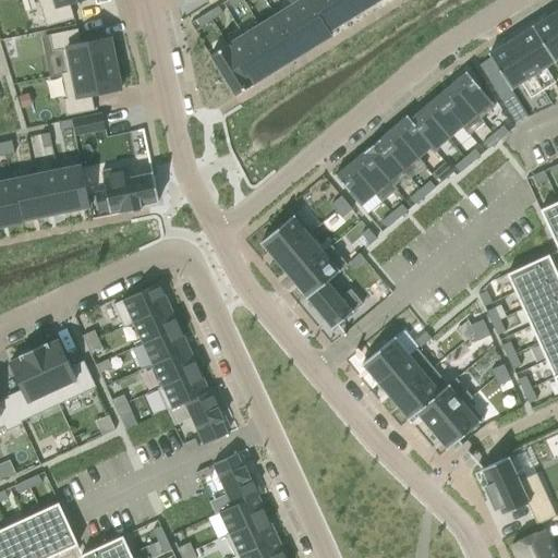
[(51,0),(55,8),(40,12),(46,27),(73,19),(69,4),(83,0),(51,0)]
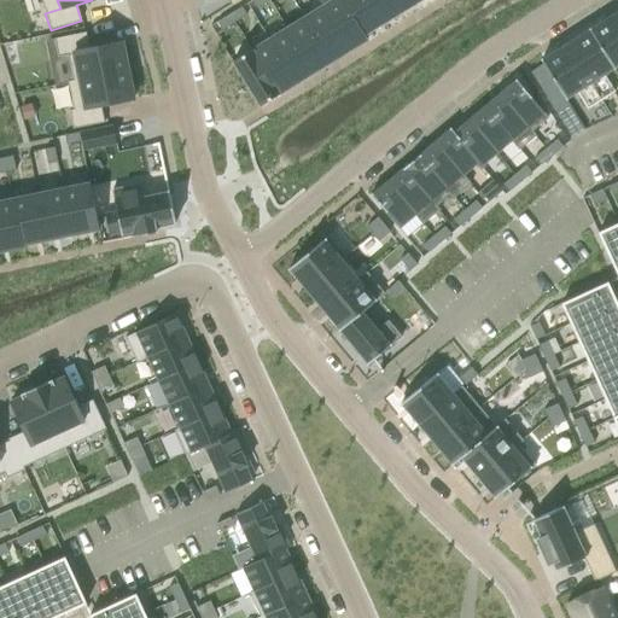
[(334,0),(321,9),(348,52),(366,41),(340,0),(334,0)]
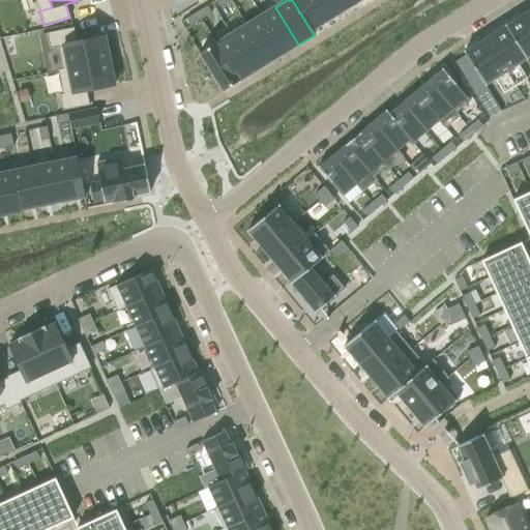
[(313,0),(292,0),(314,35),(315,34),(313,31),(327,22),(313,0)]
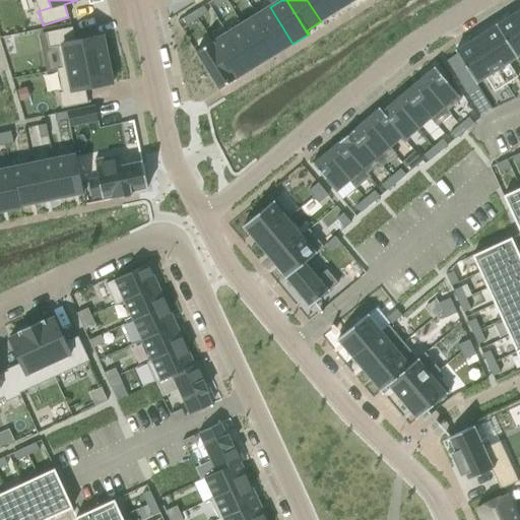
[(327,0),(307,0),(321,21),(335,12),(327,0)]
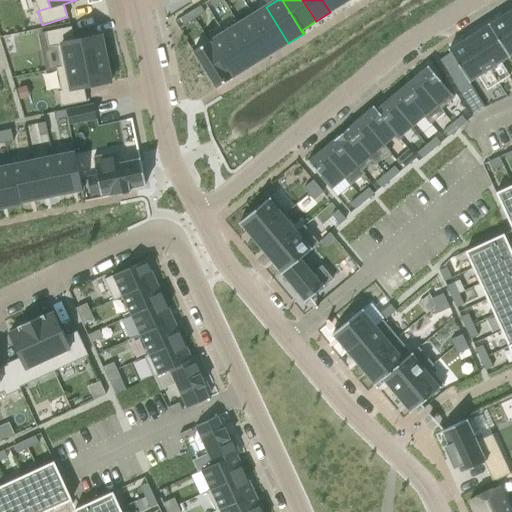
[(342,0),(322,0),(330,12),(345,3),(342,0)]
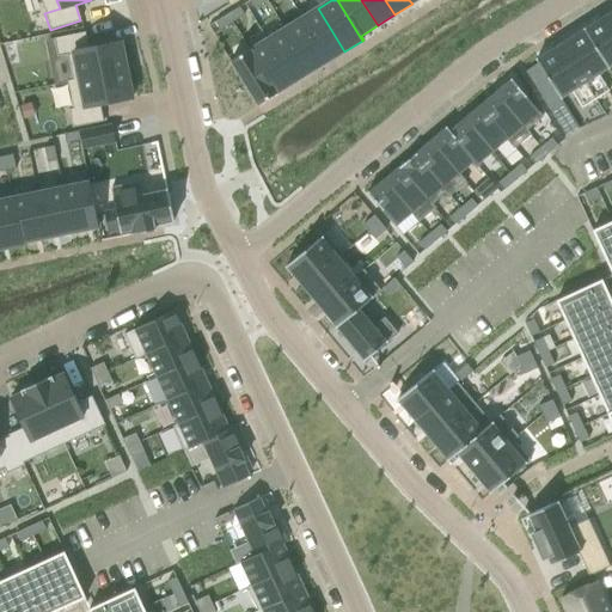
[(238,7),(226,16),(231,24),(244,16),(238,7)]
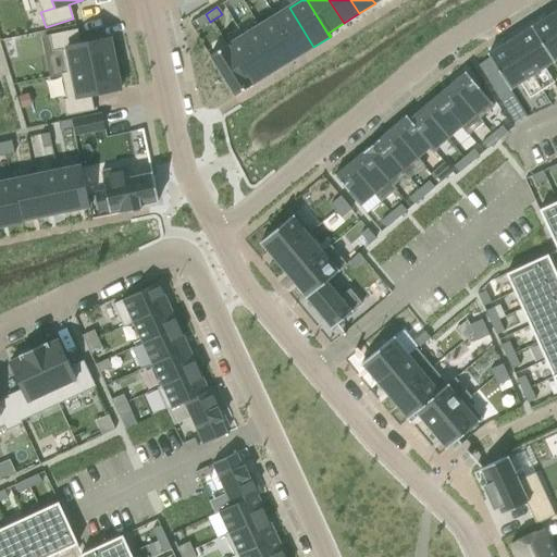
[(289,8),(274,17),(298,57),(313,47),(289,8)]
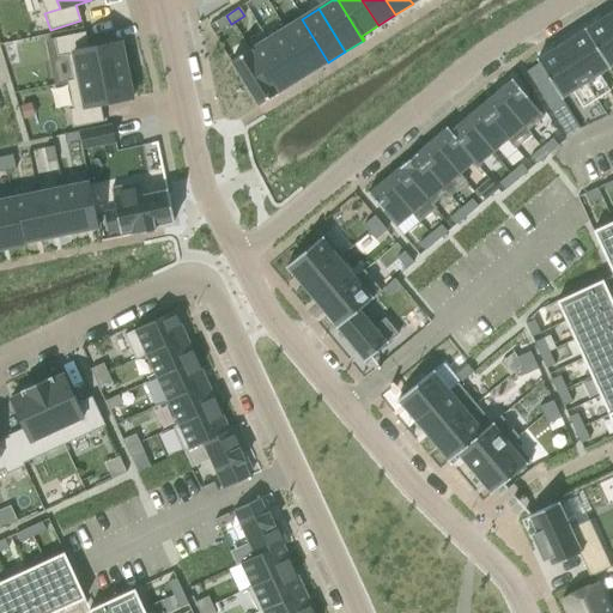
[(226,16),(214,23),(219,31),(231,24),(226,16)]
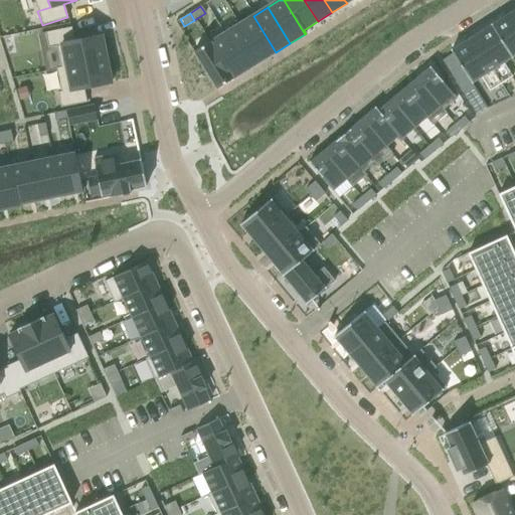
[(514,20),(510,13),(491,25),(511,57),(514,54),(514,20)]
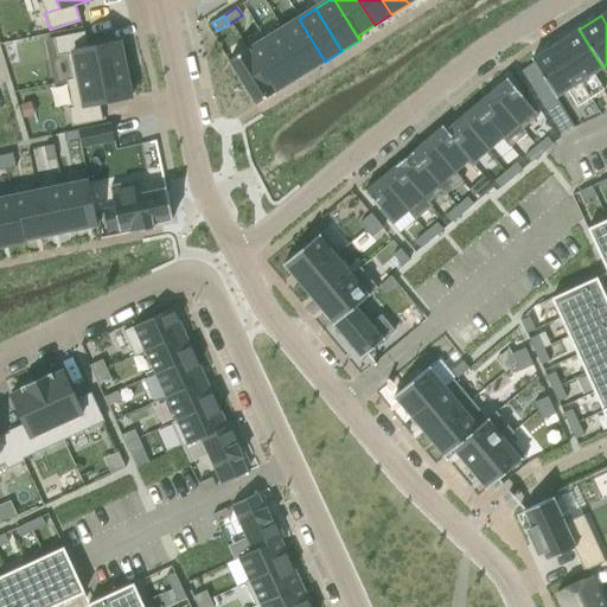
[(299,19),(281,30),(307,72),(325,62),(299,19)]
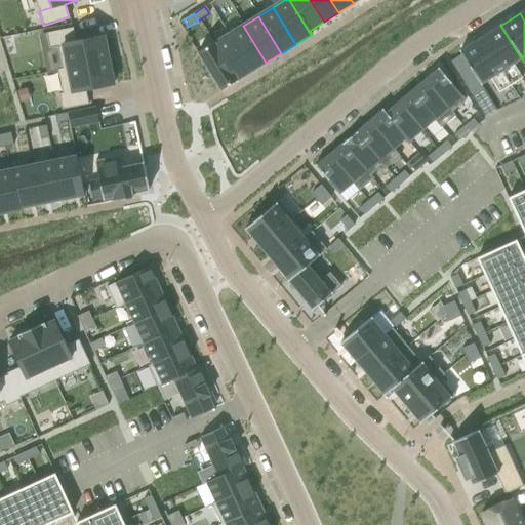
[(243,26),(228,35),(251,72),(266,63),(243,26)]
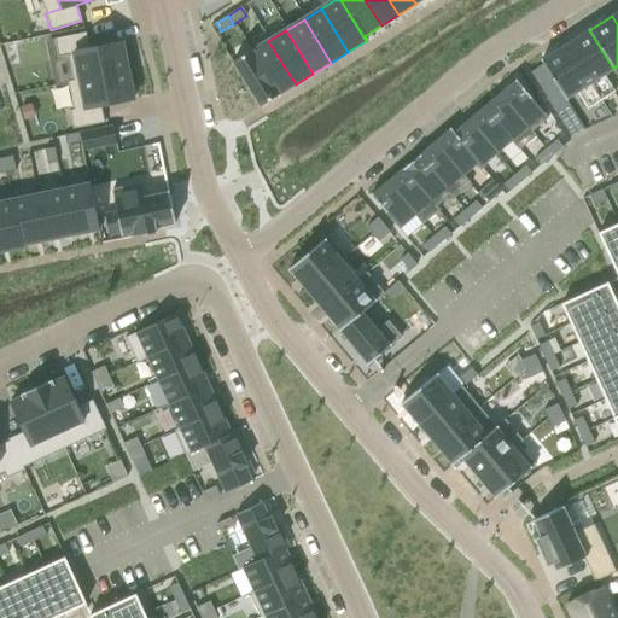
[(589,30),(565,46),(600,101),(614,93),(604,76),(613,69),(589,30)]
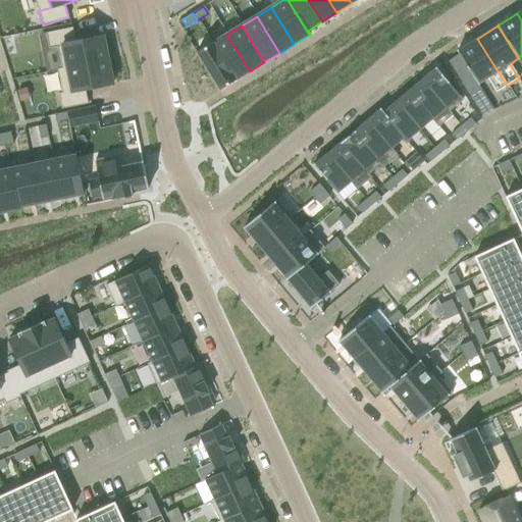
[(71,29),(46,34),(49,49),(57,47),(61,69),(57,69),(57,70),(107,60),(102,37),(74,42),(72,32),(71,29)]
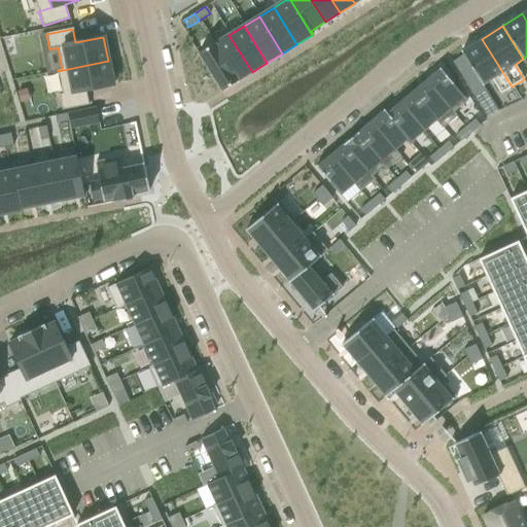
[(214,43),(214,44),(237,81),(238,81),(238,80),(252,72),(229,35),(214,43)]
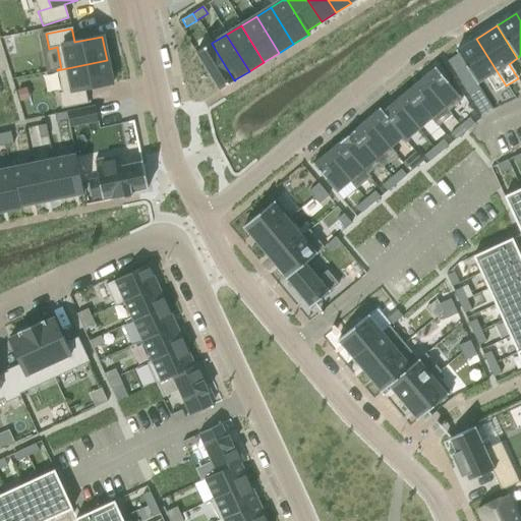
[(476,39),(455,52),(457,55),(458,55),(476,84),(485,78),(495,93),(506,85),(476,39)]
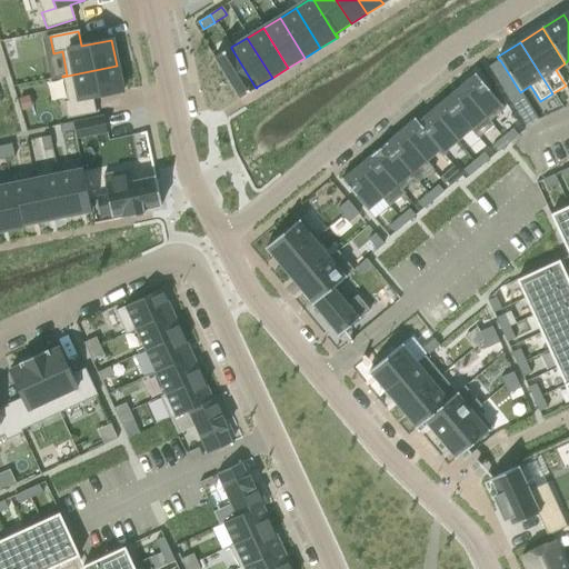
[(231,48),(213,58),(239,99),(256,88),(231,48)]
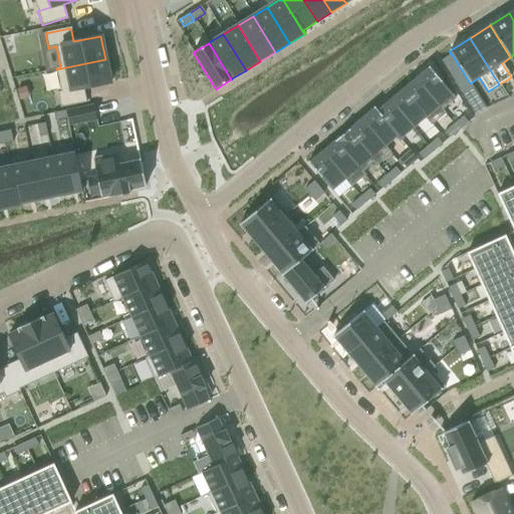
[(452,54),(441,61),(476,115),(486,108),(470,83),(452,54)]
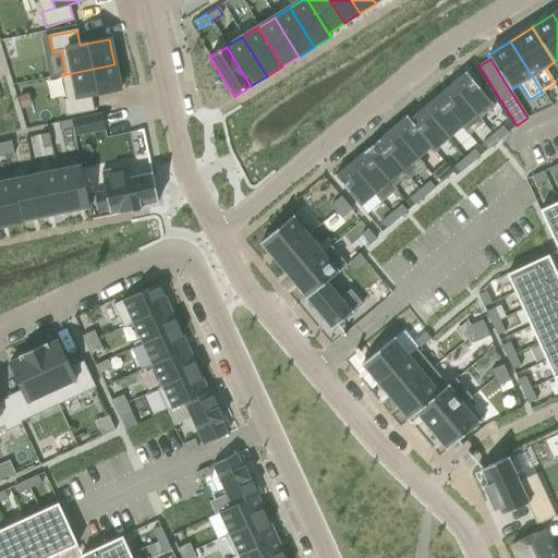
[(114,64),(61,75),(65,100),(62,101),(65,117),(94,111),(91,96),(120,91),(114,64)]
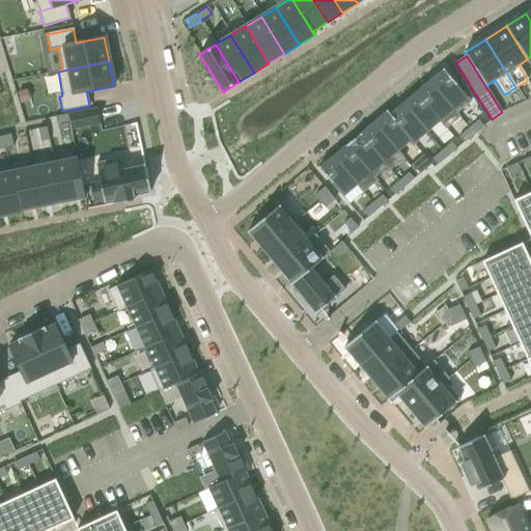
[(442,71),(429,82),(459,118),(460,117),(456,113),(470,103),(443,70),(442,70),(442,71)]
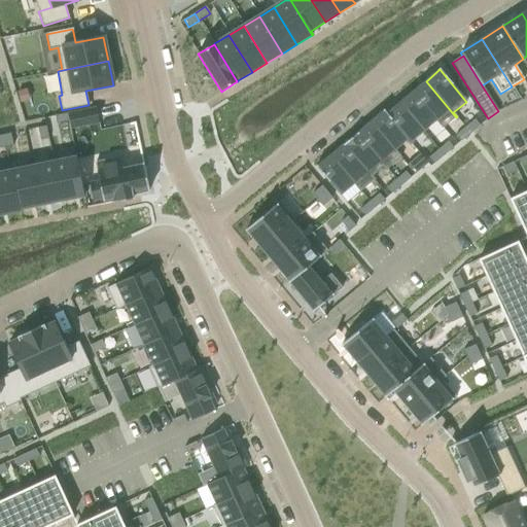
[(426,81),(413,93),(443,128),(456,117),(426,81)]
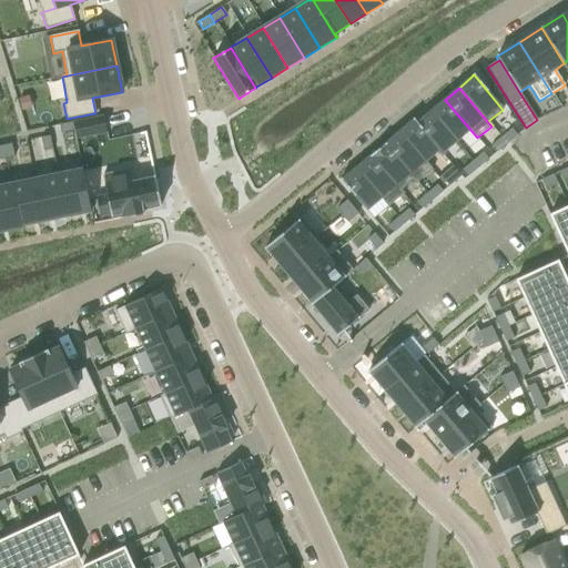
[(445,100),(430,111),(456,142),(469,131),(476,139),(477,138),(445,100)]
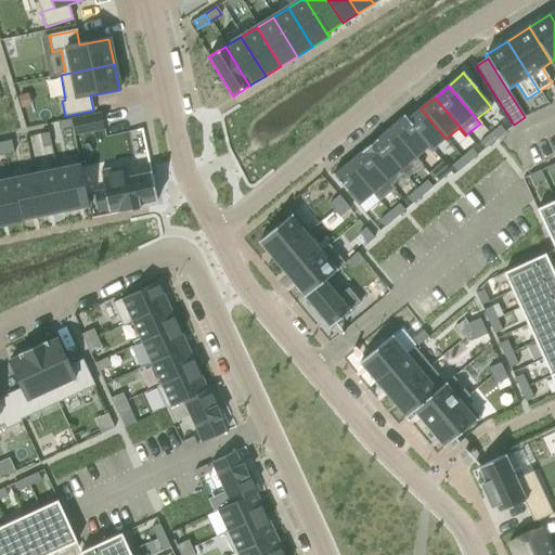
[(403,116),(403,117),(431,151),(446,139),(421,108),(408,119),(403,116)]
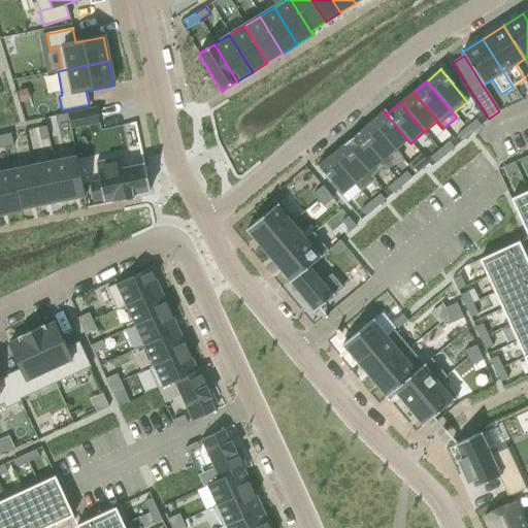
[(95,108),(67,114),(70,129),(98,124),(95,108)]
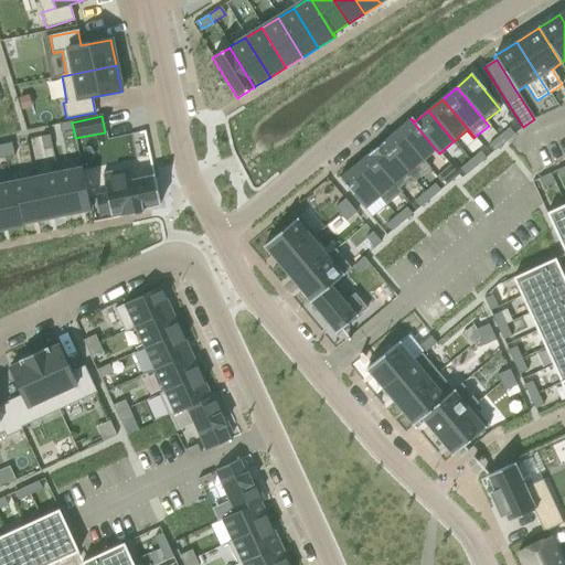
[(411,119),(397,131),(429,170),(429,169),(423,161),(436,150),(438,153),(439,153),(411,119)]
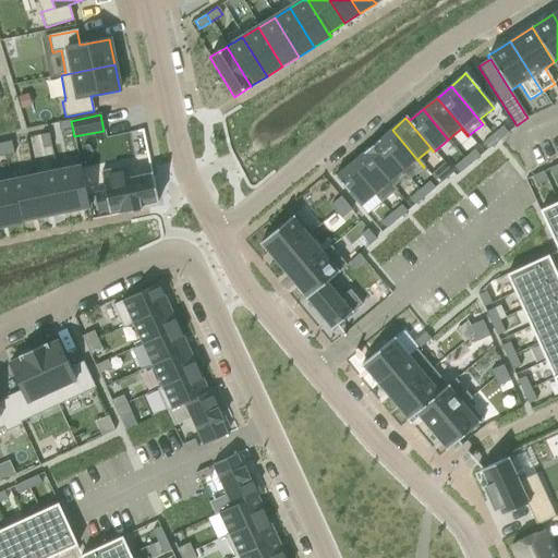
[(71,120),(58,123),(60,132),(73,129),(71,120)]
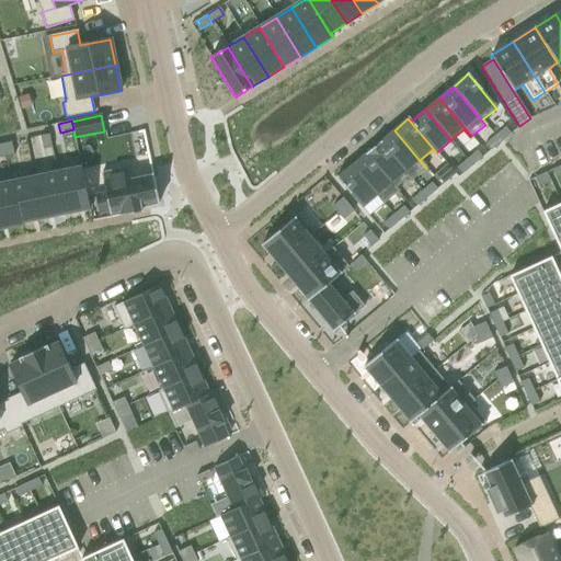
[(505,127),(495,136),(501,142),(511,134),(505,127)]
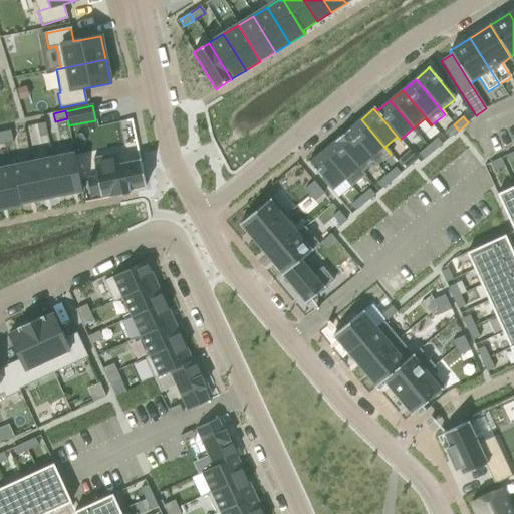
[(361,119),(348,130),(377,165),(391,155),(361,119)]
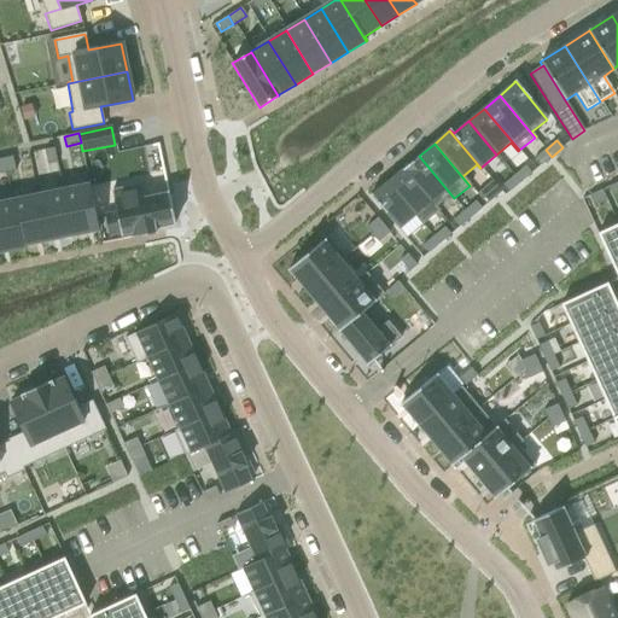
[(53,149),(44,151),(47,164),(57,163),(53,149)]
